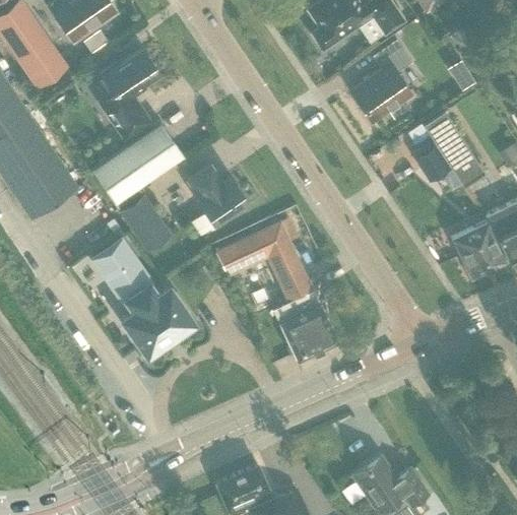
[(118,14),(108,0),(69,0),(68,0),(64,0),(51,9),(74,44),(118,14)]
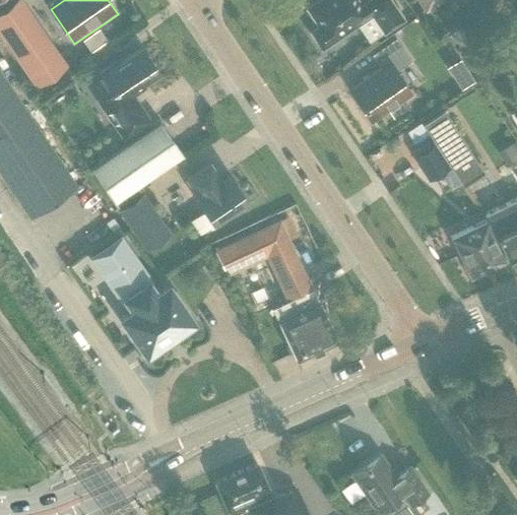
[(328,0),(326,1),(310,13),(321,29),(311,37),(322,54),(374,18),(386,37),(405,23),(389,0),(380,0),(364,11),(356,0),(328,0)]
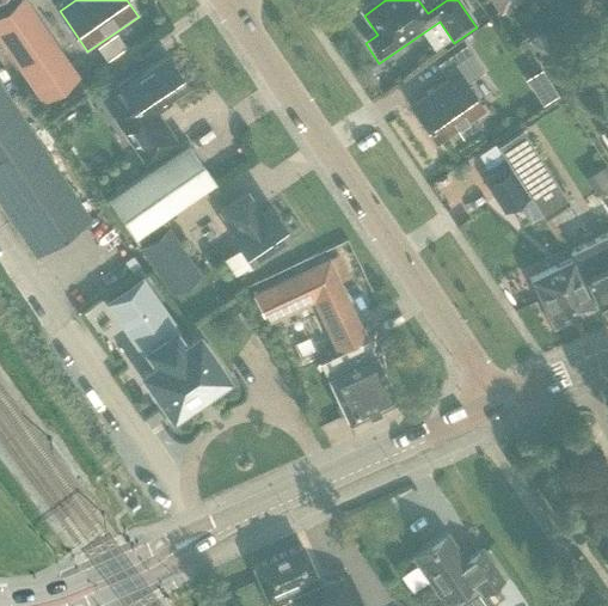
[(524,1),(523,0),(493,0),(504,16),(524,1)]
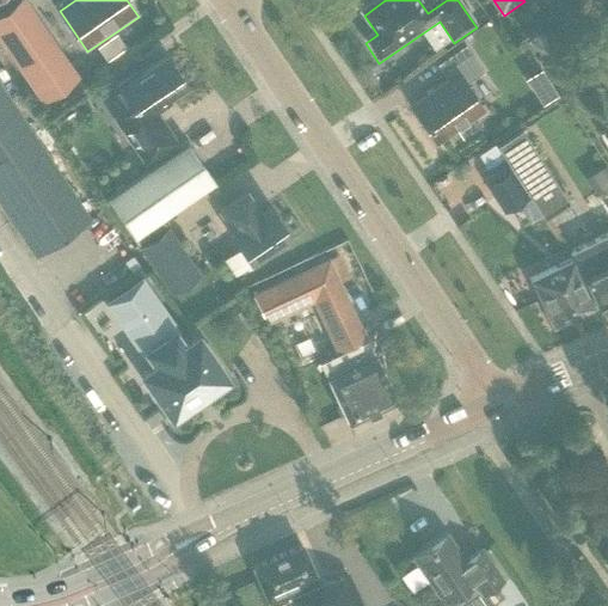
[(78,83),(23,4),(0,18),(0,34),(48,104),(78,83)]
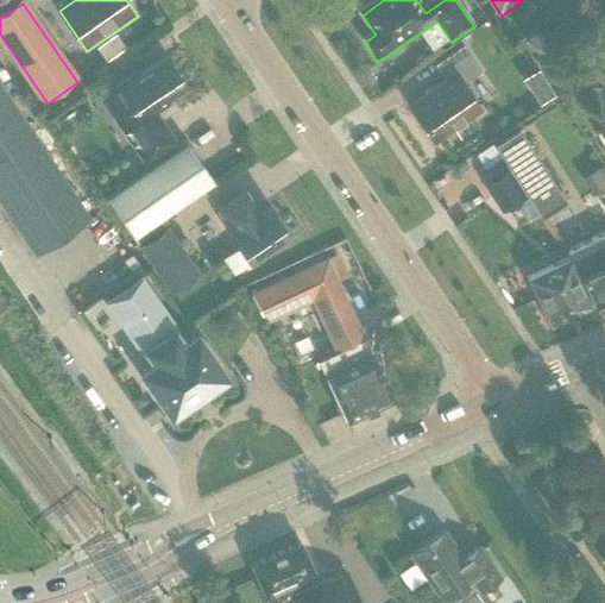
[(544,35),(530,43),(547,68),(560,60),(544,35)]
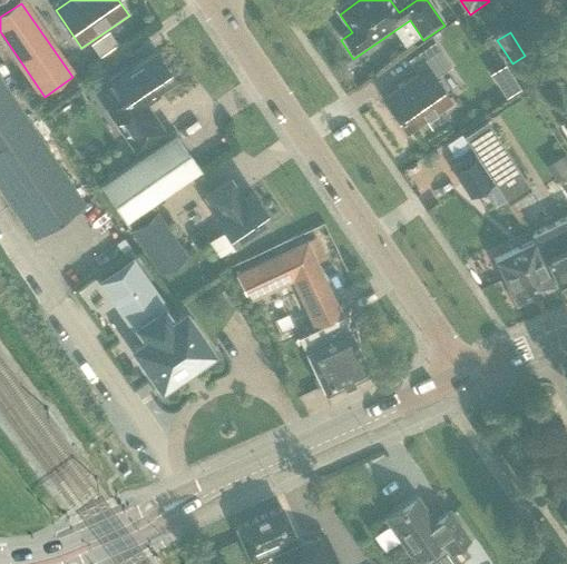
[(436,83),(453,71),(437,48),(411,65),(421,79),(387,104),(410,137),(452,108),(436,83)]
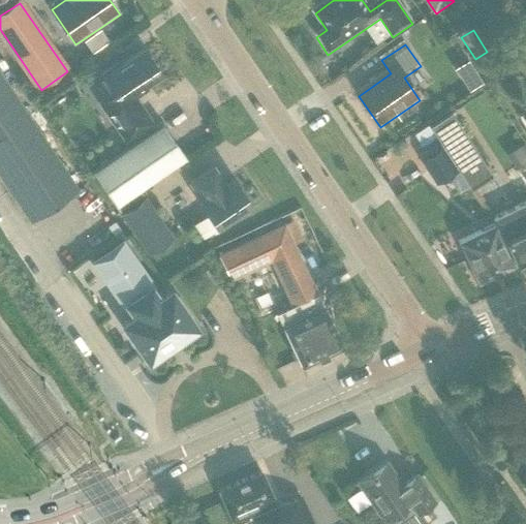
[(143,113),(135,103),(142,99),(140,96),(164,79),(147,54),(122,70),(120,67),(103,79),(132,120),(118,130),(128,146),(156,127),(145,112),(143,113)]
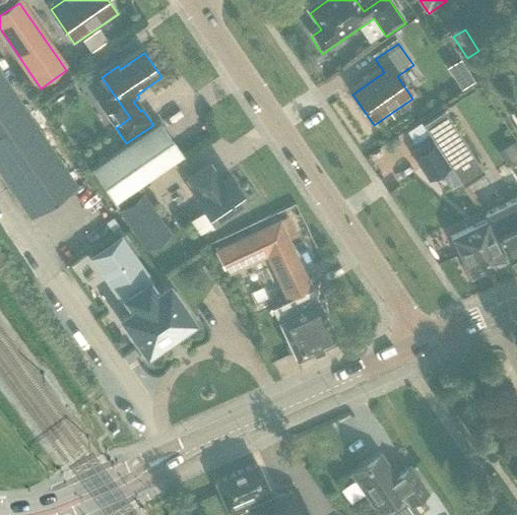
[(78,189),(0,71),(0,173),(31,221),(78,189)]
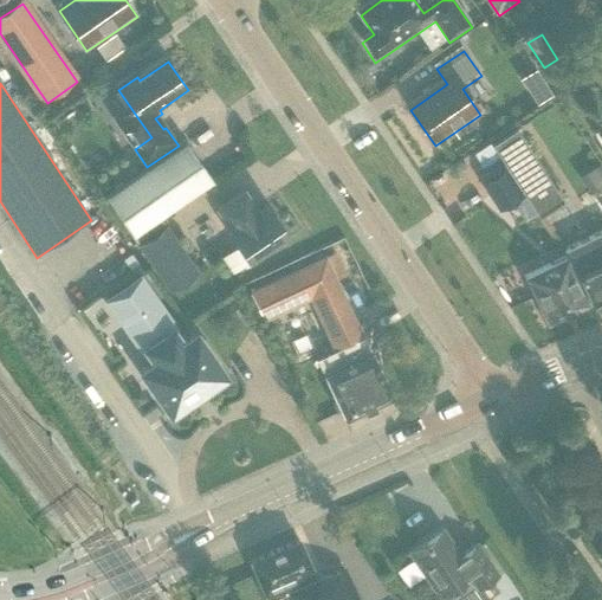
[(519,133),(496,149),(541,219),(565,204),(519,133)]
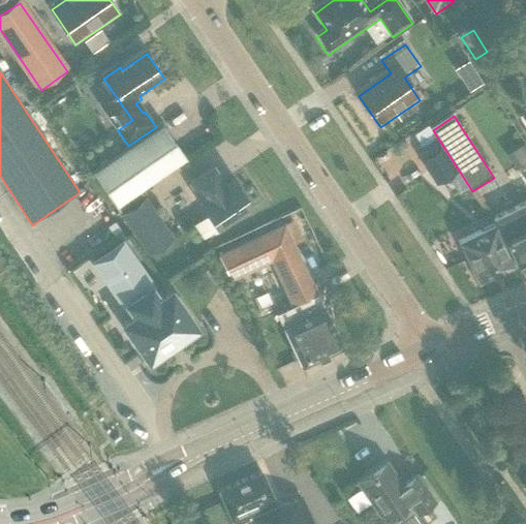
[(119,210),(143,193),(188,162),(164,127),(94,174),(119,210)]
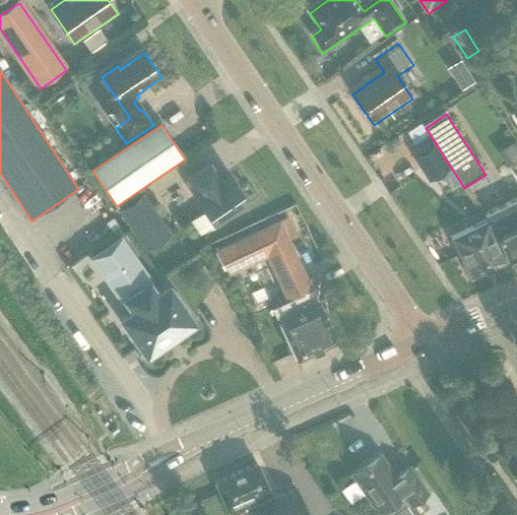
[(414,161),(431,185),(449,173),(433,148),(414,161)]
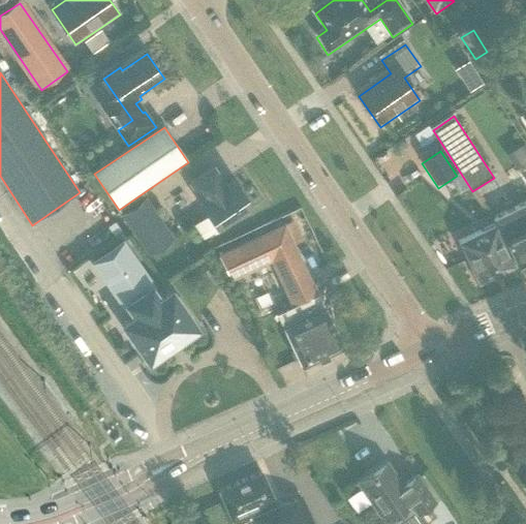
[(220,234),(254,211),(237,185),(226,192),(222,186),(224,185),(216,172),(193,187),(206,206),(203,209),(220,234)]
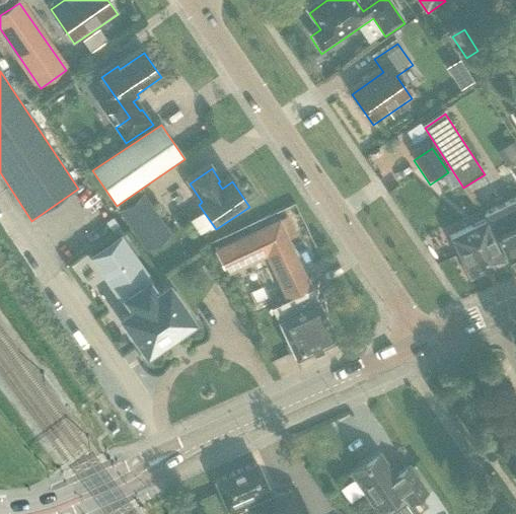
[(144,196),(121,212),(121,213),(120,214),(148,254),(173,237),(145,196),(144,197),(144,196)]
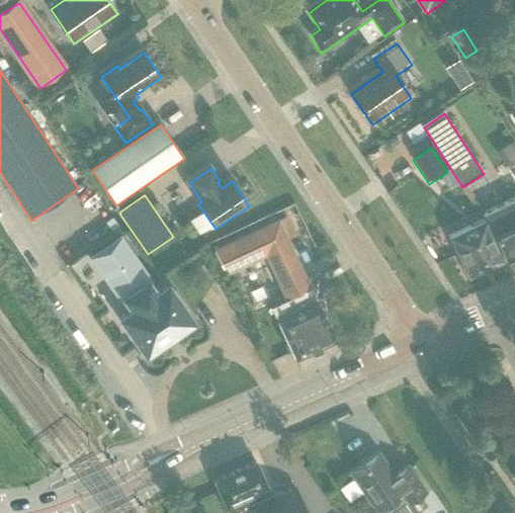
[(507,262),(514,258),(514,203),(485,218),(507,262)]
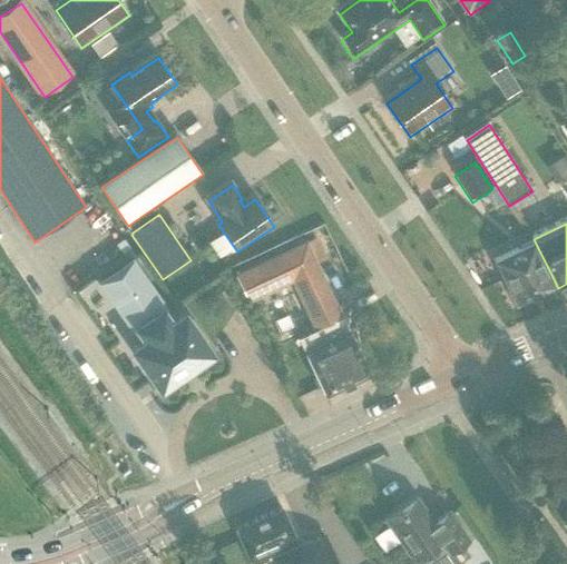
[(309,246),(238,279),(251,305),(294,284),(314,326),(319,335),(344,322),(341,314),(310,248),(309,246)]
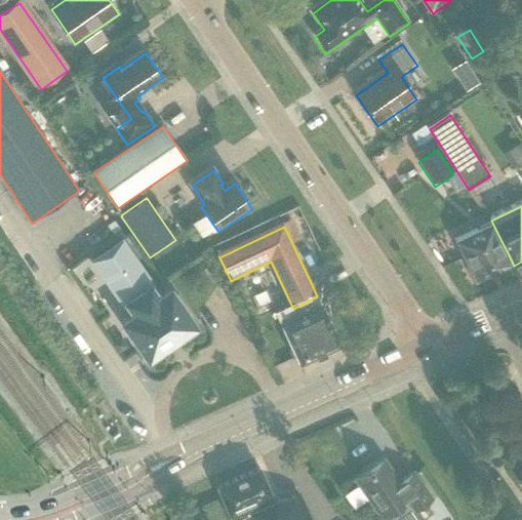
[(477,284),(512,267),(493,227),(457,244),(477,284)]
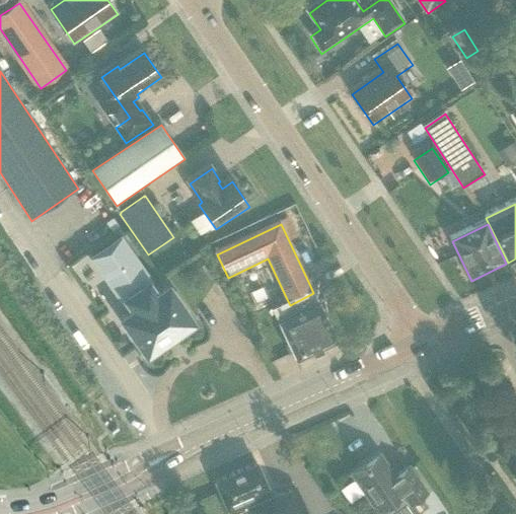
[(155,284),(123,237),(89,261),(122,307),(124,305),(132,316),(123,322),(148,358),(164,346),(165,348),(166,347),(165,345),(176,338),(177,339),(178,339),(177,337),(195,325),(169,290),(160,296),(153,285),(155,284)]
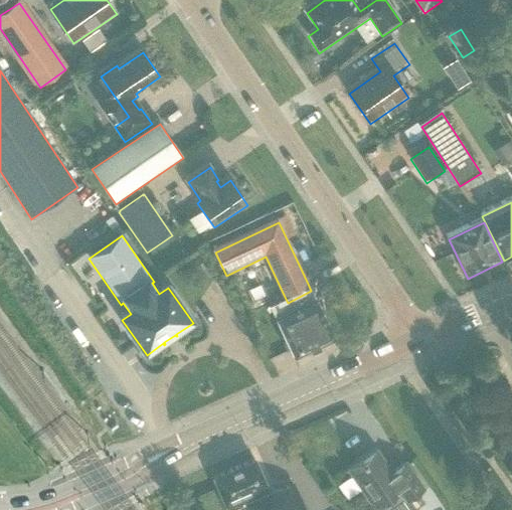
[(288,303),(273,310),(279,323),(278,323),(296,360),(336,341),(318,304),(311,291),(288,303)]
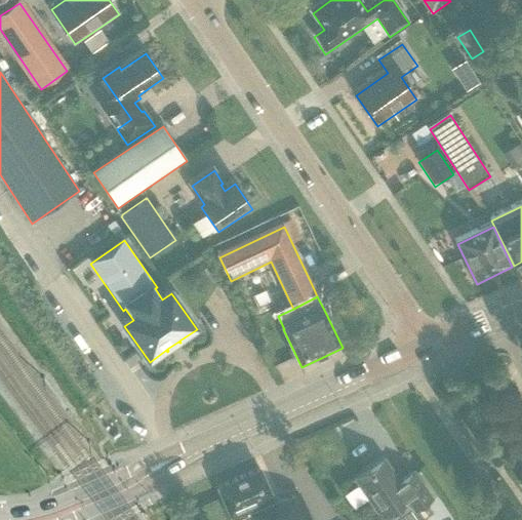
[(387,463),(357,483),(383,519),(419,519),(415,514),(417,513),(434,502),(416,476),(402,485),(387,463)]
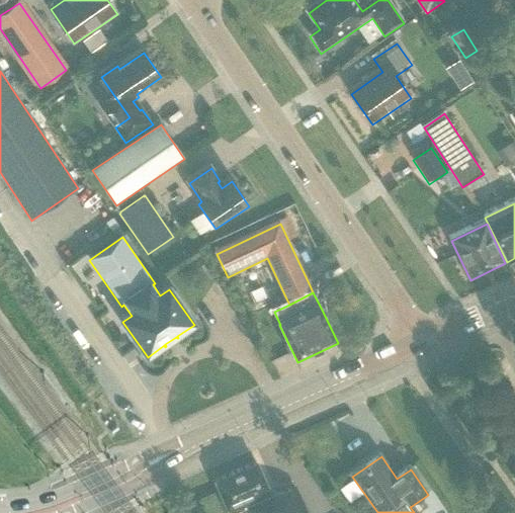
[(308,512),(297,491),(282,498),(281,496),(273,499),(258,465),(217,484),(230,512),(244,512),(247,511),(248,512),(308,512)]
